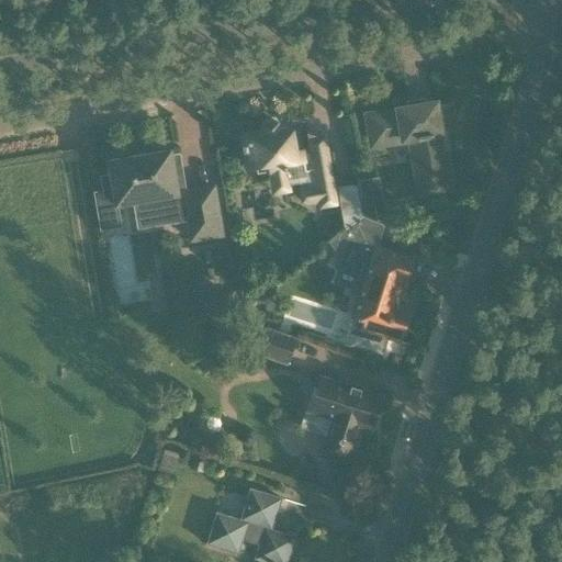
[(458,131),(452,103),(424,109),(423,100),(405,103),(406,111),(367,119),(373,150),(405,145),(415,201),(452,194),(446,155),(451,154),(447,133),(458,131)]
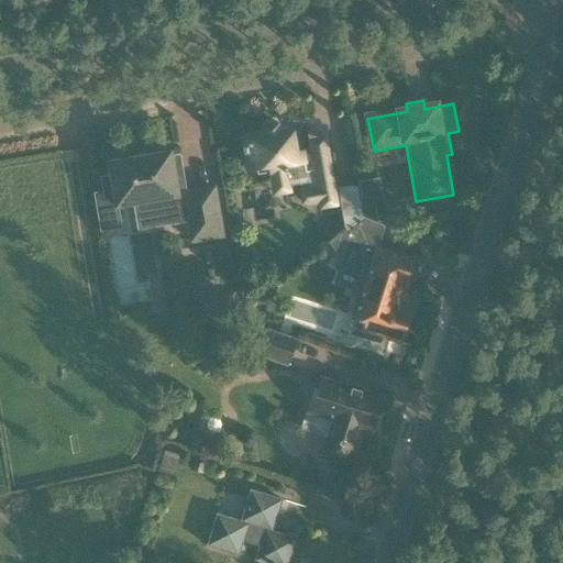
[(258,180),(272,178),(275,199),(294,196),(293,186),(300,185),(304,207),(318,203),(319,211),(337,208),(327,153),(304,157),(302,153),(294,154),(289,131),(239,140),(245,175),(256,173),(258,180)]
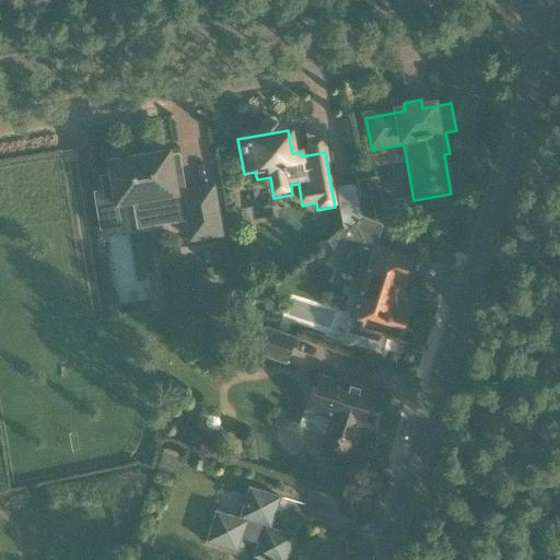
[(203,246),(219,244),(218,238),(222,237),(213,187),(184,191),(177,154),(168,155),(167,152),(106,163),(108,175),(97,177),(100,193),(92,194),(98,232),(118,229),(115,208),(131,205),(136,230),(184,221),(187,243),(202,241),(203,246)]
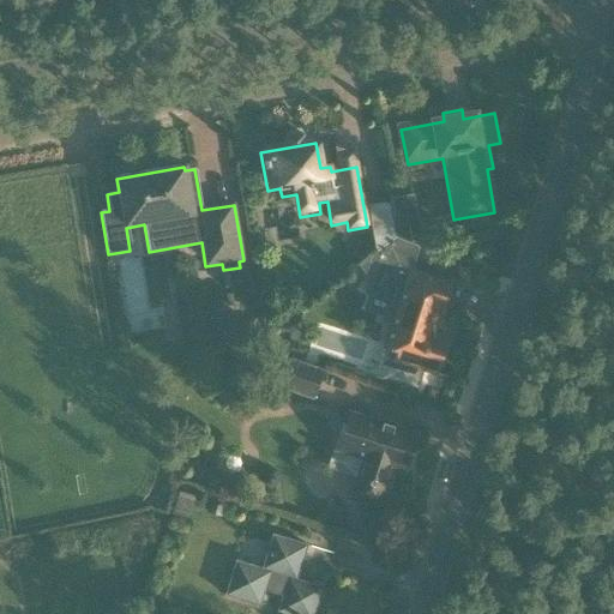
[(389,202),(395,239),(413,245),(410,238),(420,236),(411,197),(389,202)]
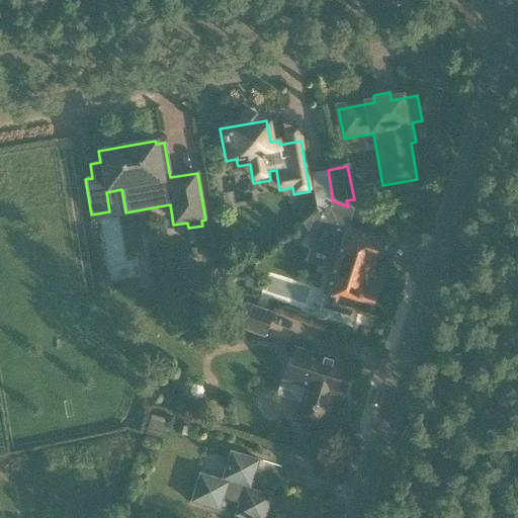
[(333,201),(328,170),(309,174),(317,212),(333,201)]
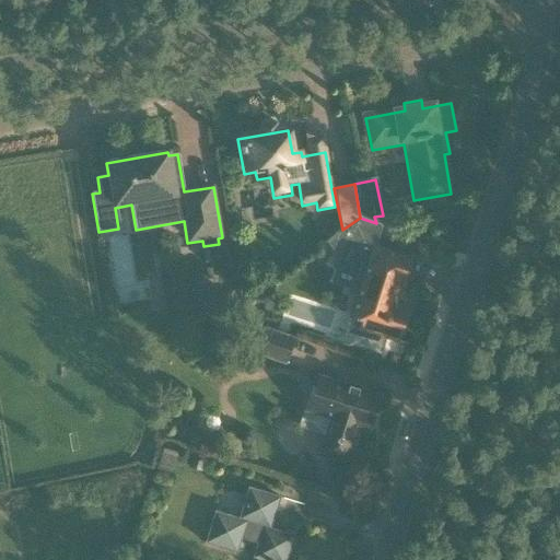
[(359,331),(396,341),(405,315),(394,311),(395,293),(403,294),(405,287),(403,284),(410,259),(375,247),(382,225),(376,223),(360,218),(342,230),(325,242),(335,255),(330,267),(335,269),(329,283),(349,290),(348,294),(354,296),(347,318),(360,323),(359,331)]
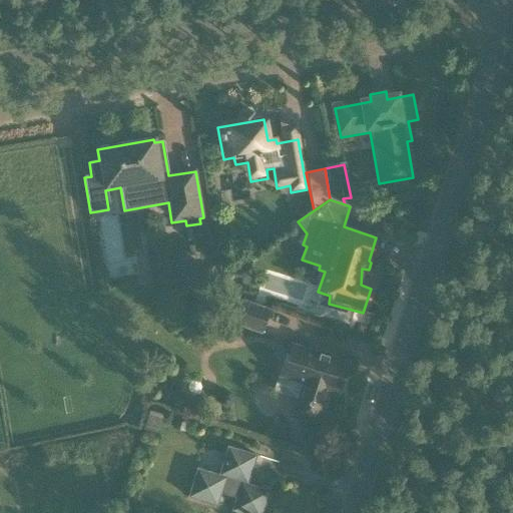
[(270,311),(240,300),(232,325),(262,336),(270,311)]
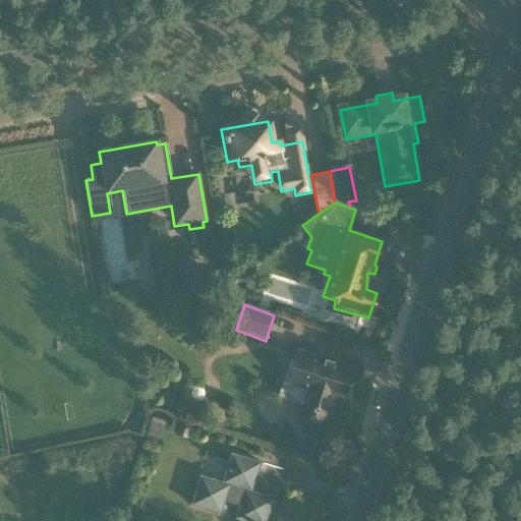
[(323,431),(334,398),(344,402),(354,369),(295,349),(292,360),(289,359),(276,398),(300,406),(294,422),(323,431)]
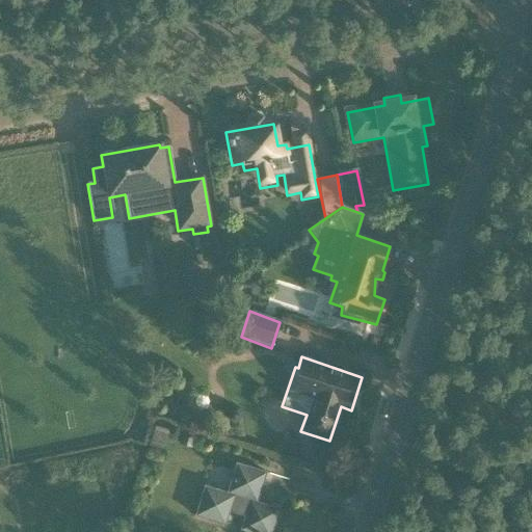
[(170,424),(157,420),(145,456),(158,460),(170,424)]
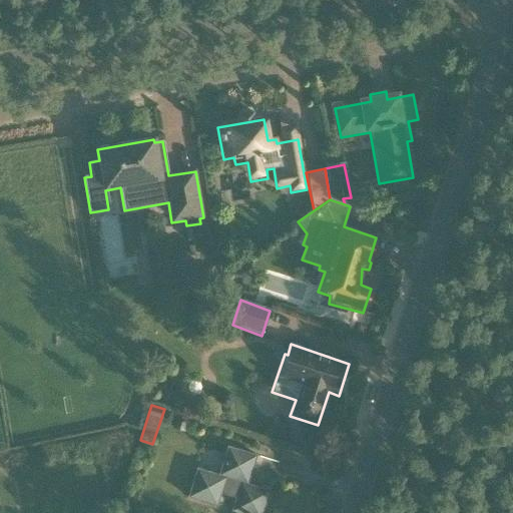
[(255,458),(227,449),(218,476),(196,469),(187,499),(215,508),(219,495),(234,499),(230,512),(233,512),(263,512),(270,492),(247,485),(255,458)]
